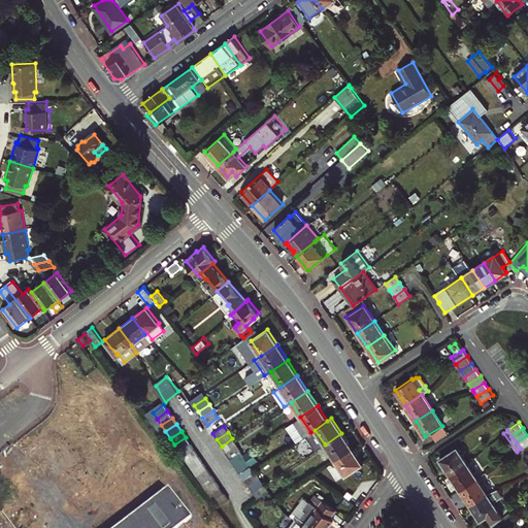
[(335,460),(352,449),(341,433),(325,444),(335,460)]
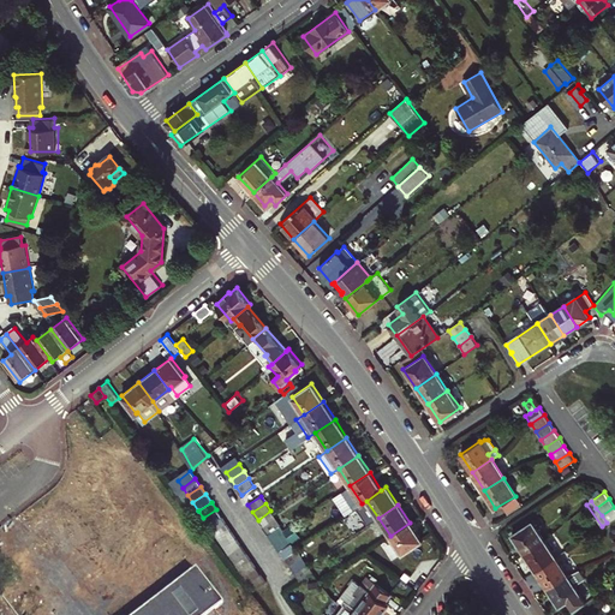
[(602,515),(607,523),(614,517),(614,507),(602,515)]
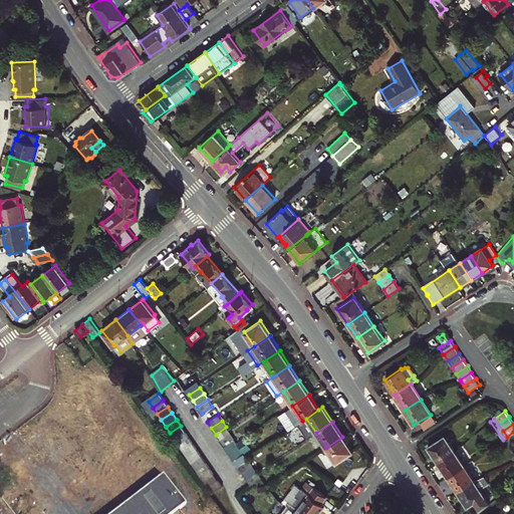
[(174,439),(185,432),(181,426),(170,433),(174,439)]
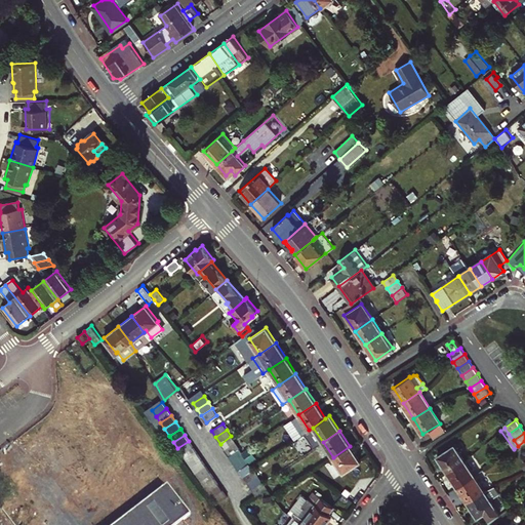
[(220,444),(225,450),(235,442),(233,439),(231,436),(220,444)]
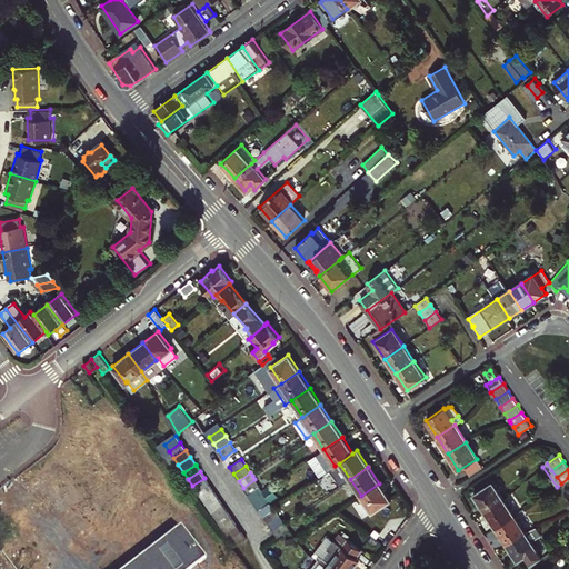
[(192,486),(198,492),(209,485),(205,478),(192,486)]
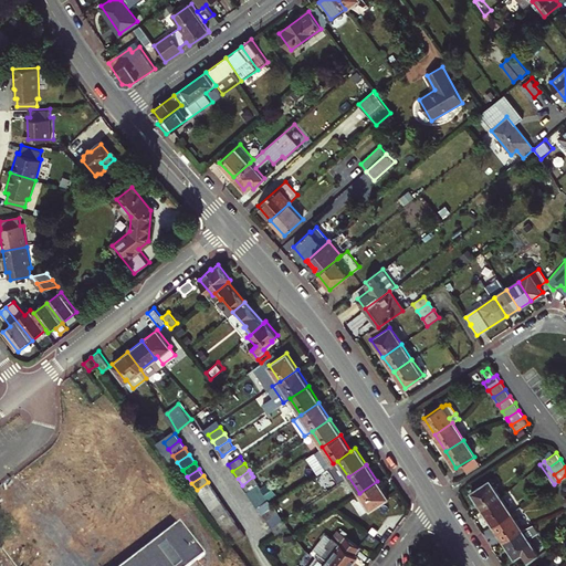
[(242,485),(247,491),(259,483),(253,477),(242,485)]
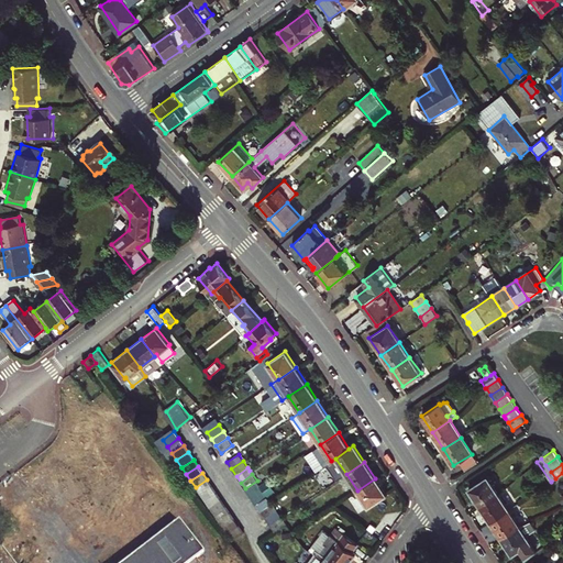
[(368,507),(386,495),(375,478),(357,490),(368,507)]
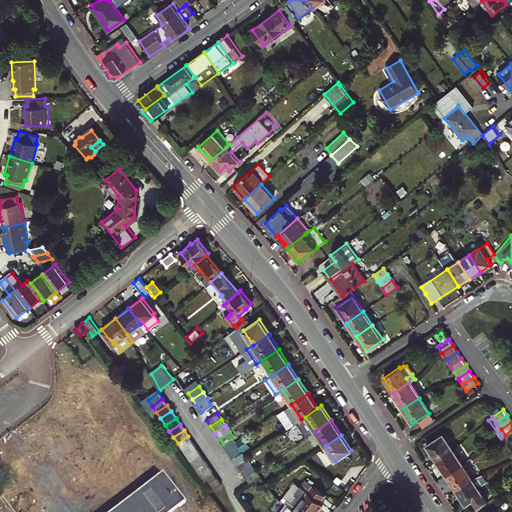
[(436,460),(453,450),(443,435),(427,445),(436,460)]
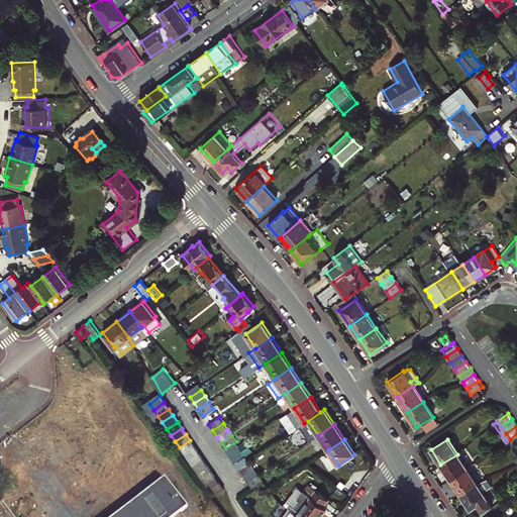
[(180,447),(184,453),(194,446),(190,440),(180,447)]
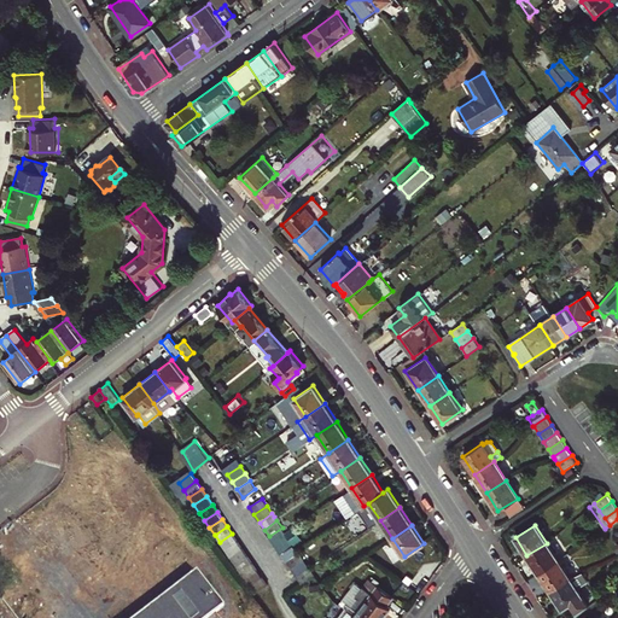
[(269,536),(274,544),(287,535),(286,534),(283,528),(269,536)]
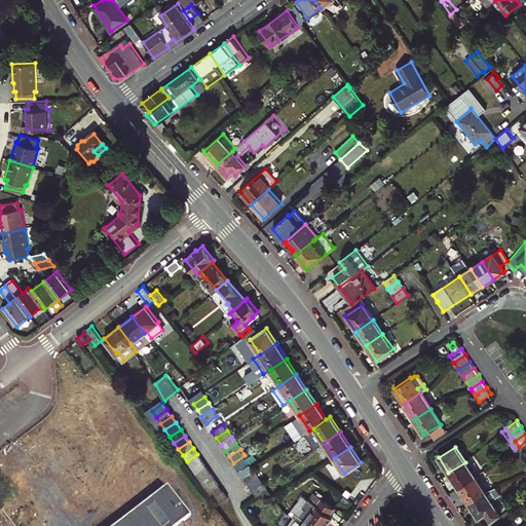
[(187,461),(190,466),(201,459),(197,454),(187,461)]
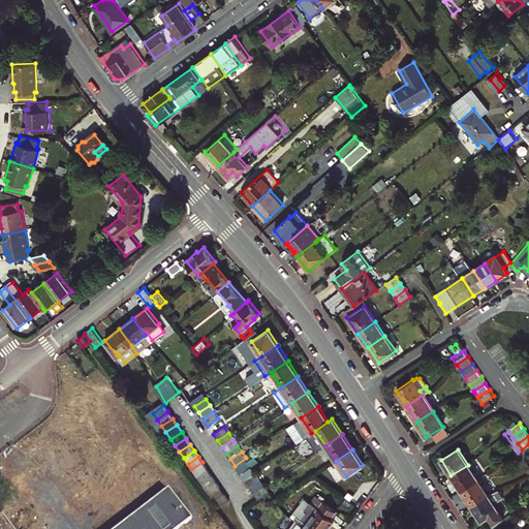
[(191,469),(196,476),(207,469),(203,462),(191,469)]
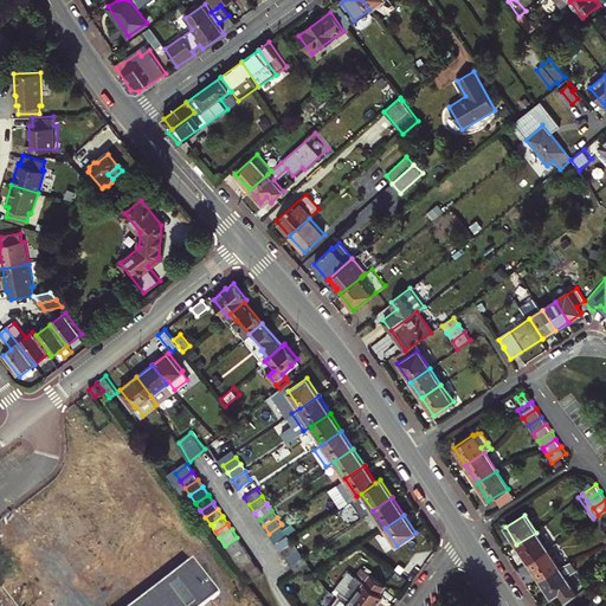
[(528,562),(547,549),(536,533),(516,545),(528,562)]
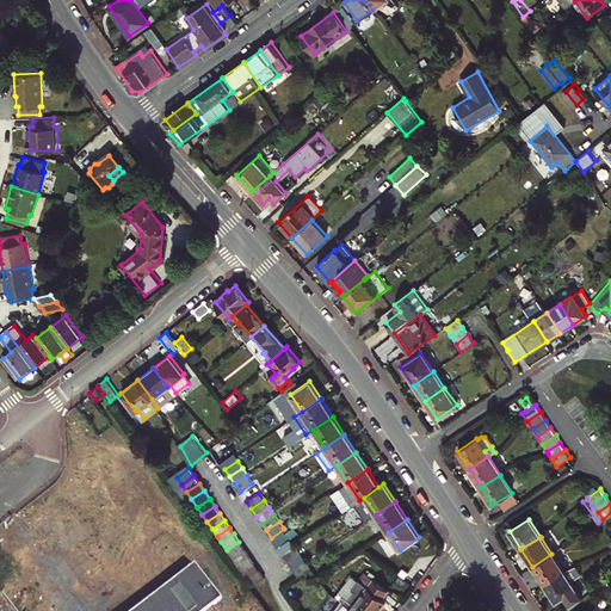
[(278,548),(283,555),(296,547),(294,544),(290,538),(278,548)]
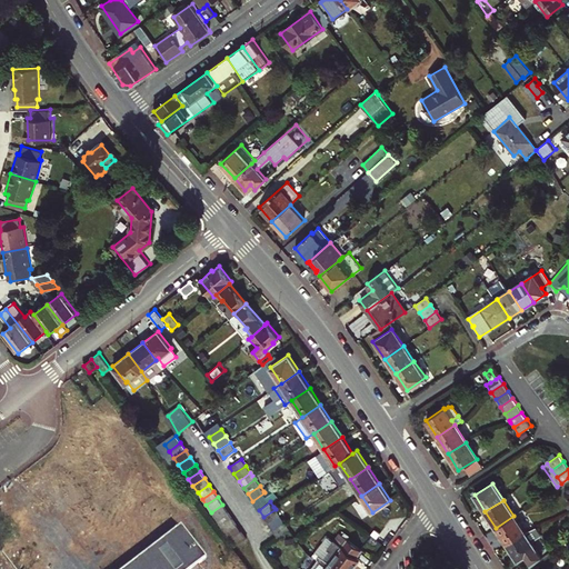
[(211,512),(216,519),(227,511),(222,505),(211,512)]
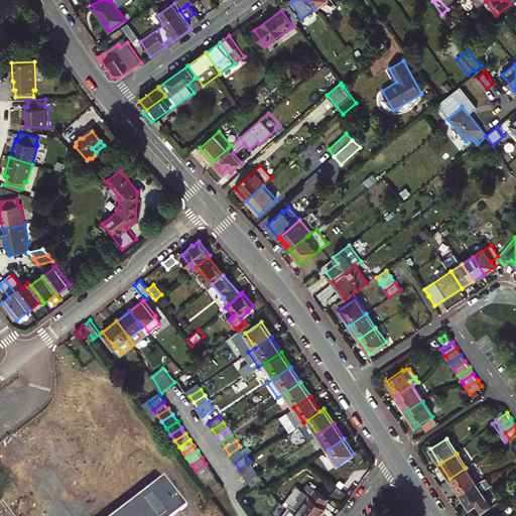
[(239,469),(243,475),(254,468),(250,462),(239,469)]
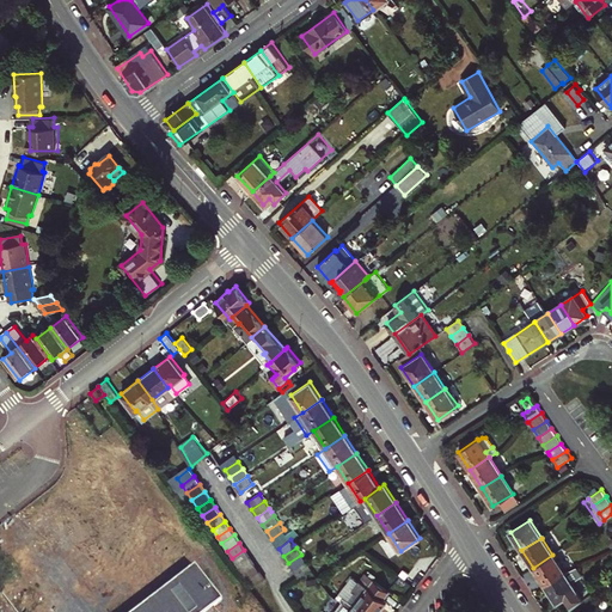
[(232,558),(237,565),(250,557),(244,550),(232,558)]
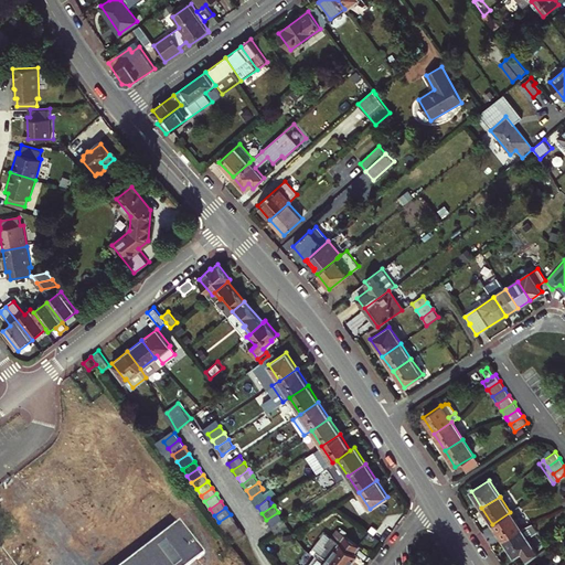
[(266,520),(270,526),(283,519),(278,512),(266,520)]
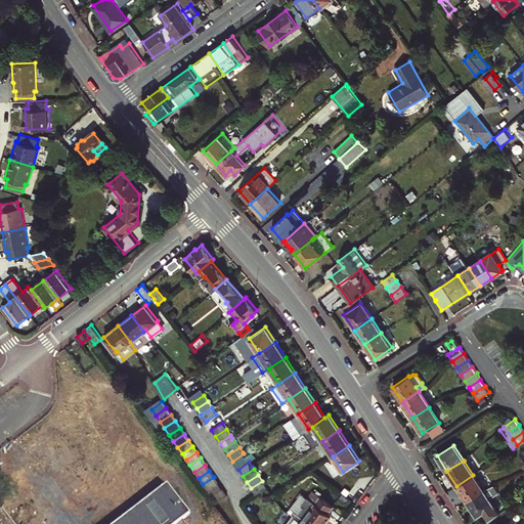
[(468,503),(484,491),(473,475),(456,486),(468,503)]
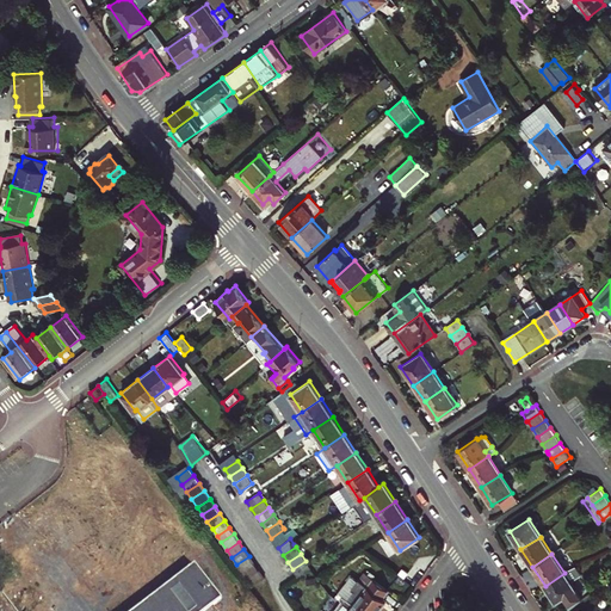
[(236,565),(241,572),(254,563),(250,556),(236,565)]
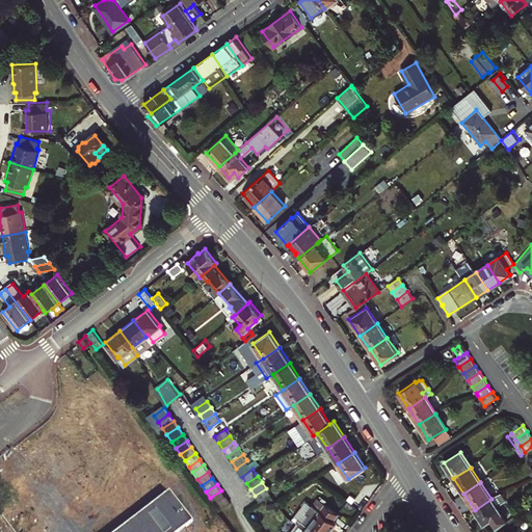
[(255,496),(260,502),(270,495),(267,489),(266,488),(255,496)]
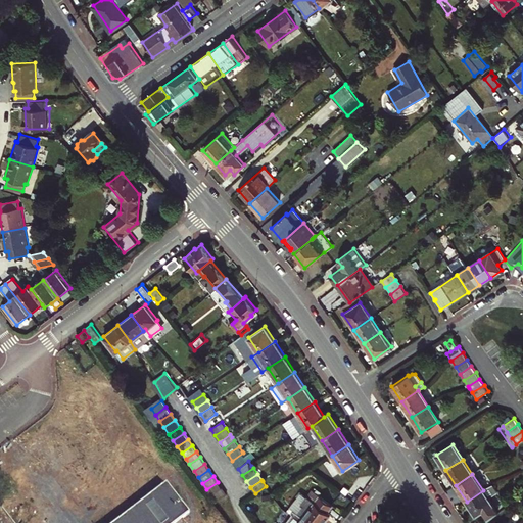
[(211,495),(222,489),(218,482),(206,489),(211,495)]
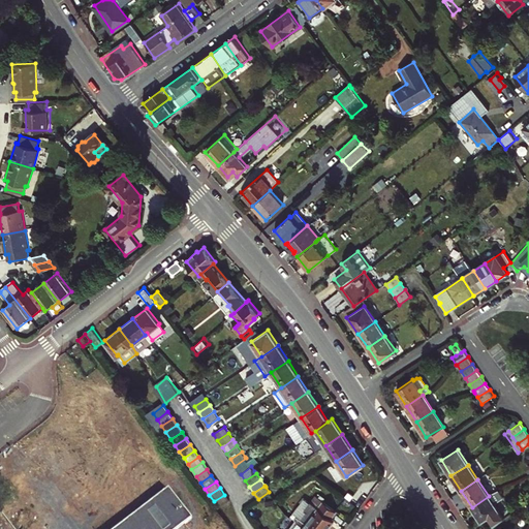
[(0,528),(185,528),(182,524),(189,519),(166,489),(112,528),(8,528),(0,518),(0,528)]
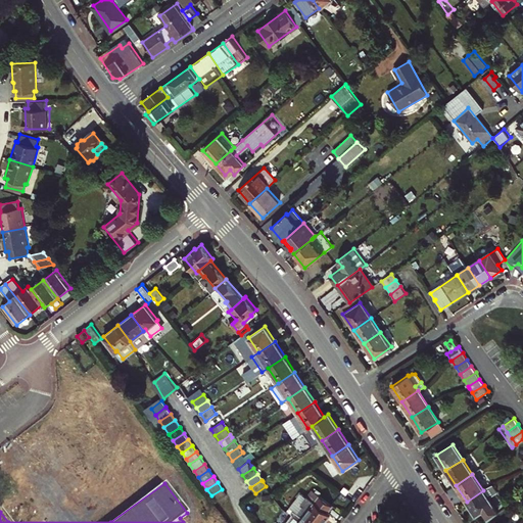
[(211,495),(216,502),(226,494),(222,489),(211,495)]
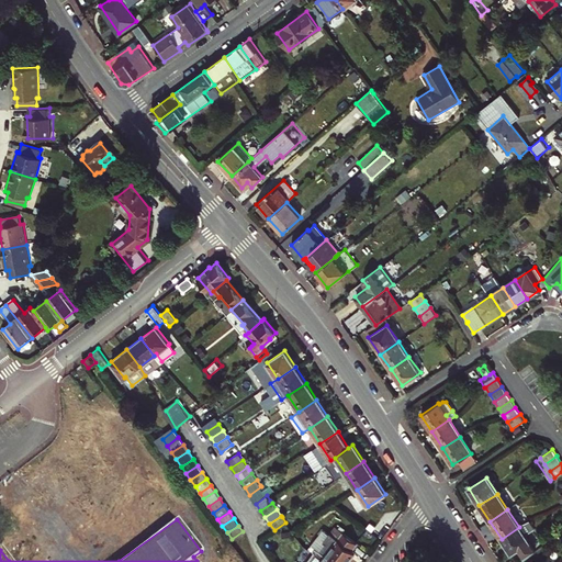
[(346,561),(355,552),(350,550),(356,542),(334,526),(322,541),(325,543),(319,551),(324,555),(333,561),(346,561)]
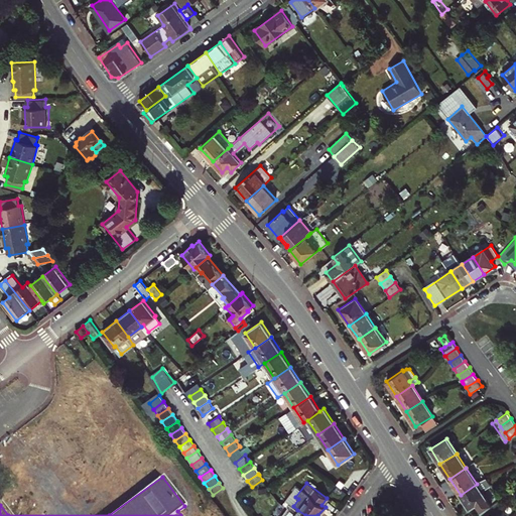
[(482,513),(491,506),(477,484),(461,495),(471,510),(477,506),(482,513)]
